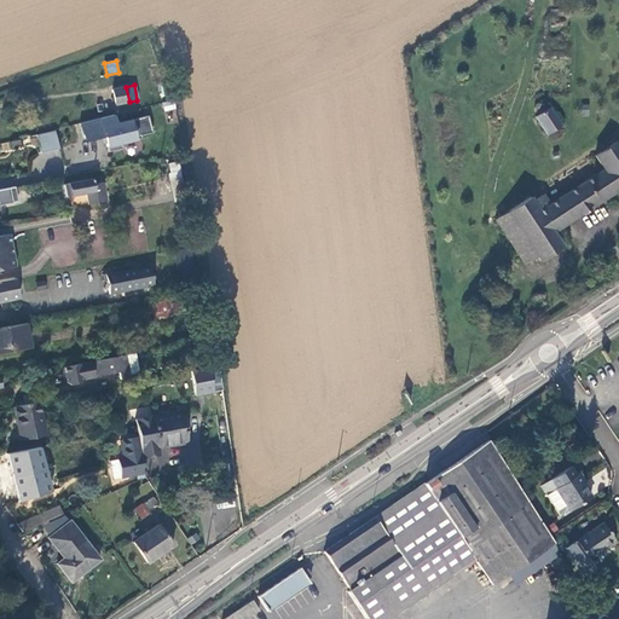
[(129,102),(126,87),(114,90),(117,104),(129,102)]
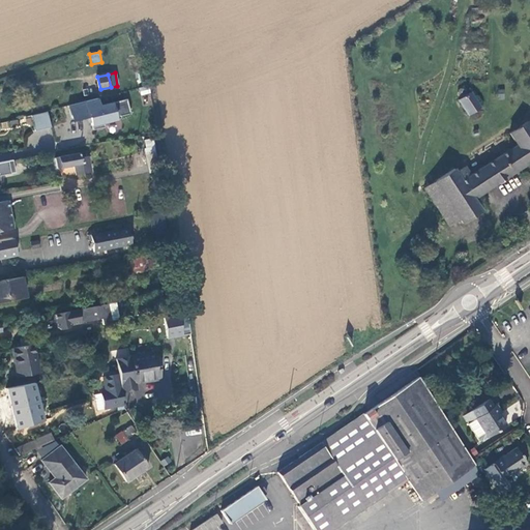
[(482,106),(473,91),(471,92),(470,90),(468,88),(466,88),(463,88),(462,90),(461,93),(462,95),(464,97),(461,99),(470,114),(482,106)]
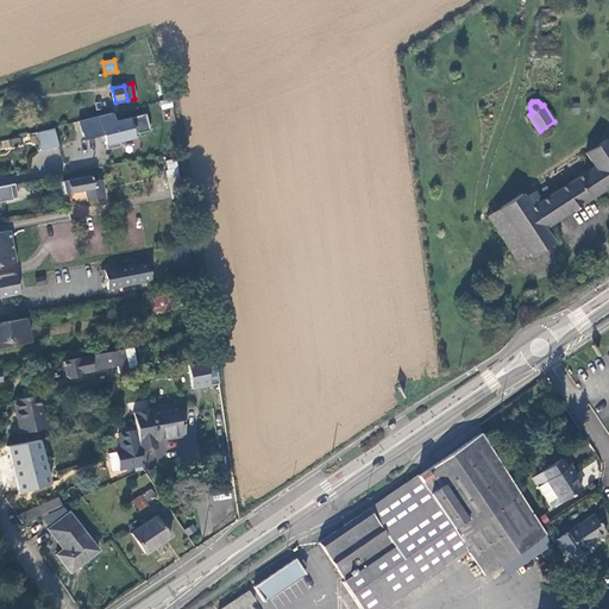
[(113,113),(80,121),(85,138),(105,133),(108,149),(121,146),(120,142),(140,137),(139,133),(151,131),(148,114),(115,121),(113,113)]
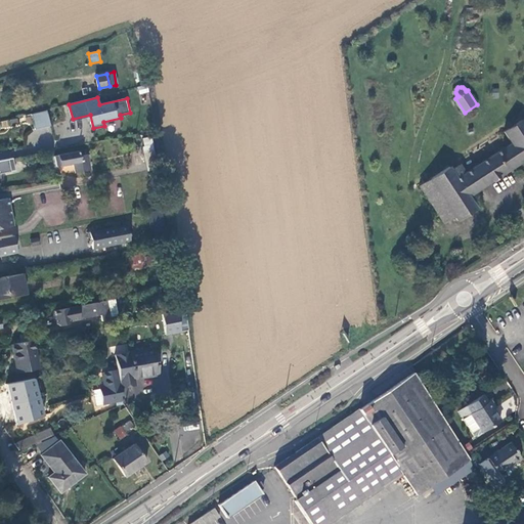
[(36,129),(51,126),(51,124),(48,111),(33,115),(36,129)]
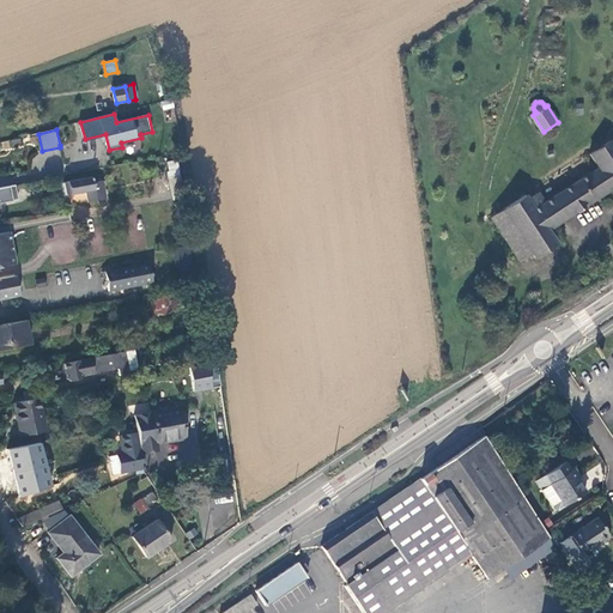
[(612,139),(592,153),(600,167),(545,201),(539,193),(529,199),(527,194),(491,218),(509,246),(522,237),(532,253),(535,258),(557,243),(547,229),(612,188),(612,189),(612,139)]
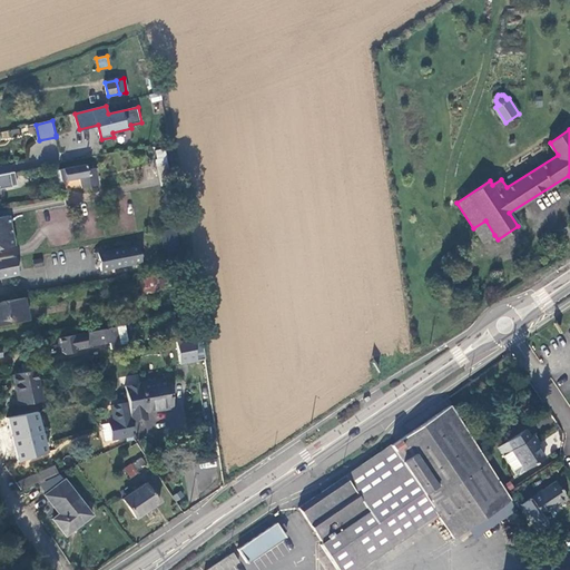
[(156,159),(161,185),(173,183),(166,149),(158,150),(159,158),(156,159)]
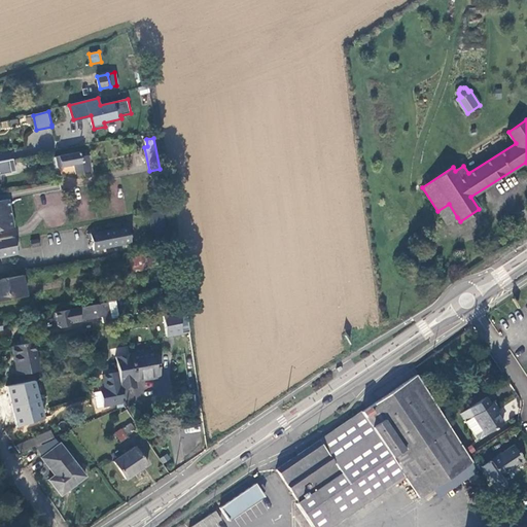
[(78,152),(54,157),(55,168),(74,165),(75,173),(91,171),(88,157),(80,159),(78,152)]
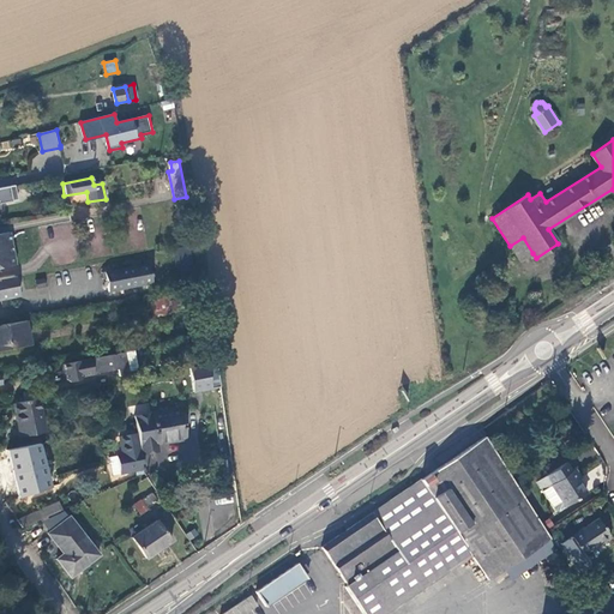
[(0,264),(16,262),(10,232),(0,232),(0,264)]
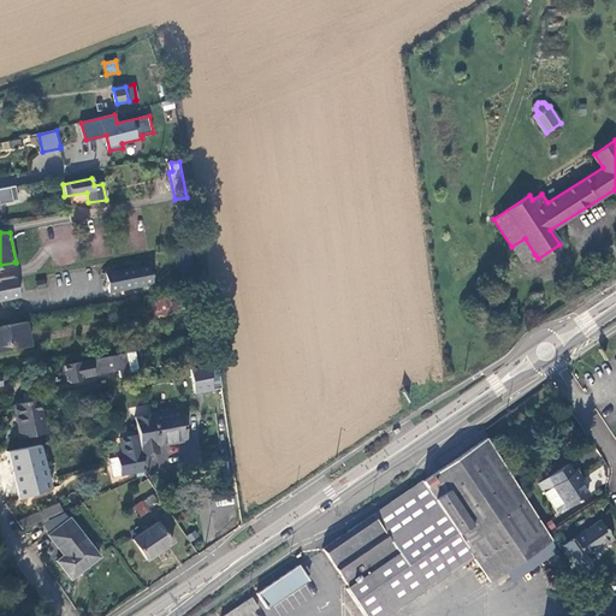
[(522,262),(534,254),(525,238),(511,247),(522,262)]
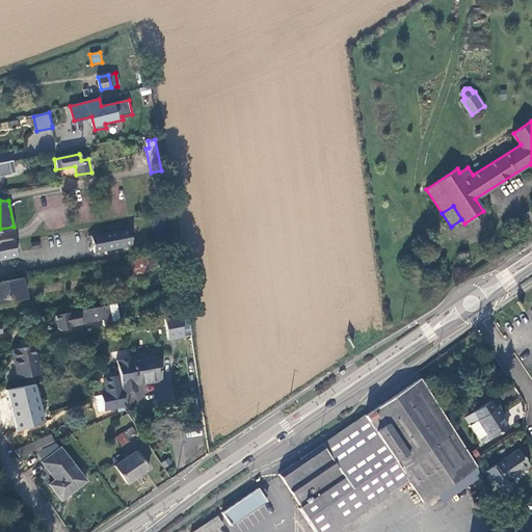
[(129,229),(88,236),(89,242),(91,241),(94,253),(132,246),(129,229)]
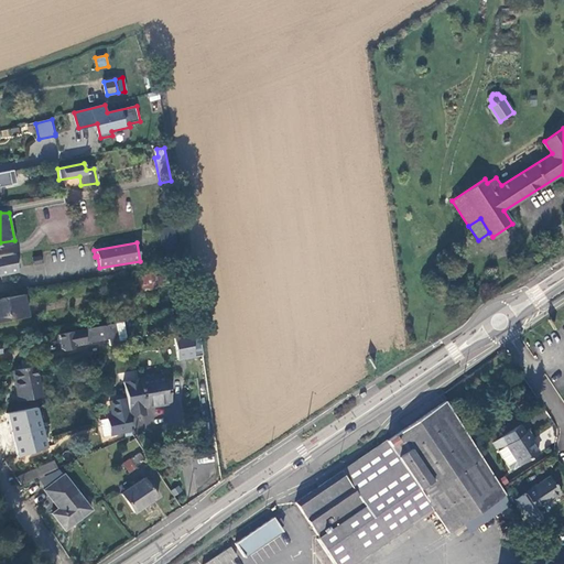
[(7,255),(0,255),(0,273),(18,271),(15,260),(8,262),(7,255)]
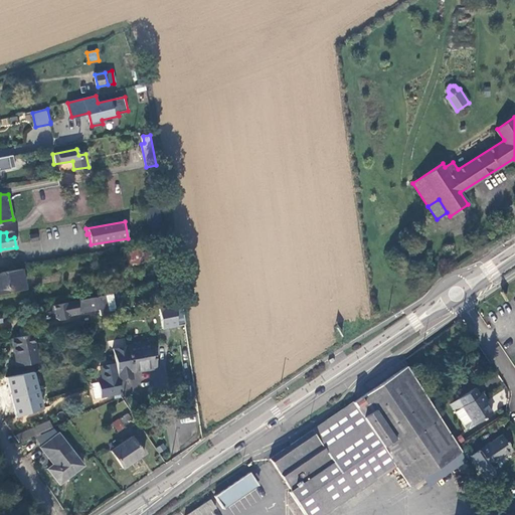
[(140,251),(131,251),(131,263),(140,263),(140,251)]
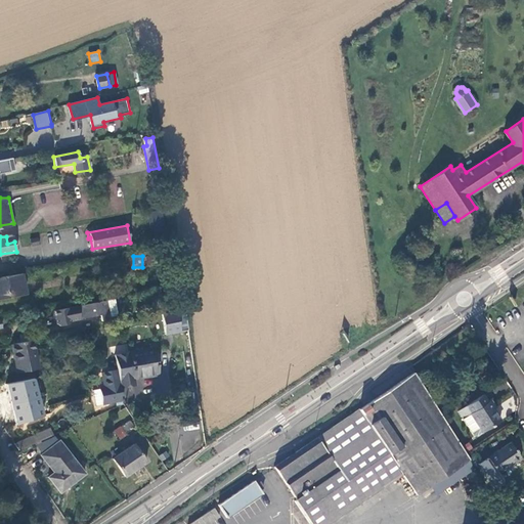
[(0,297),(25,293),(22,272),(0,276),(0,297)]
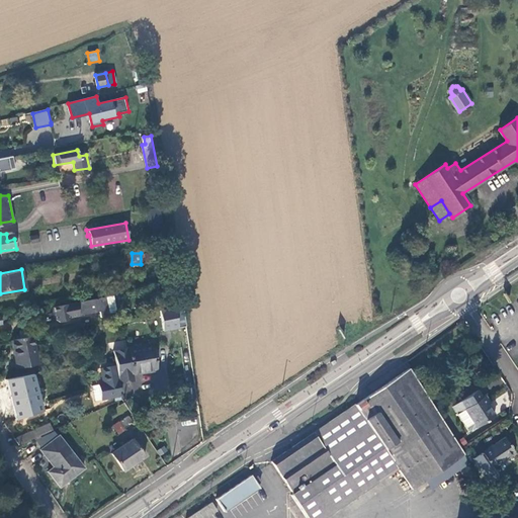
[(112,296),(104,297),(107,314),(112,313),(115,310),(112,296)]
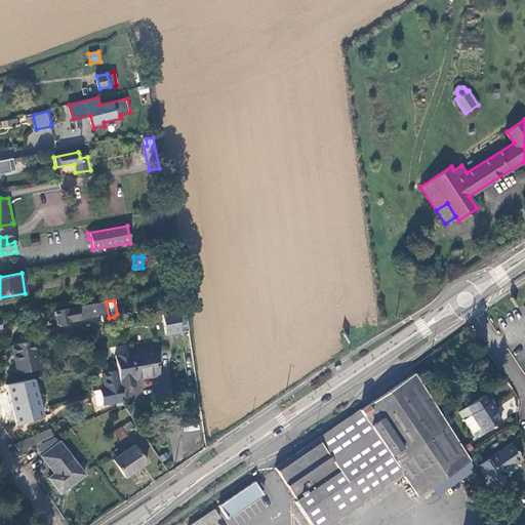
[(106,301),(48,313),(50,325),(54,328),(64,326),(67,323),(99,317),(101,322),(110,320),(109,318),(106,301)]
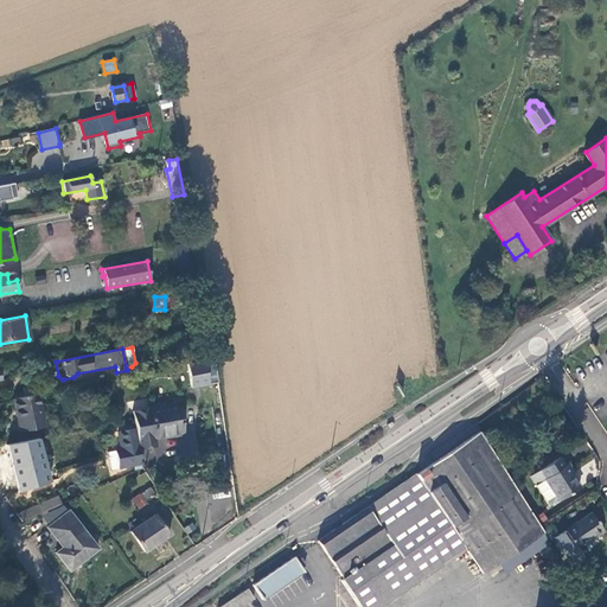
[(204,363),(186,366),(191,389),(208,387),(204,363)]
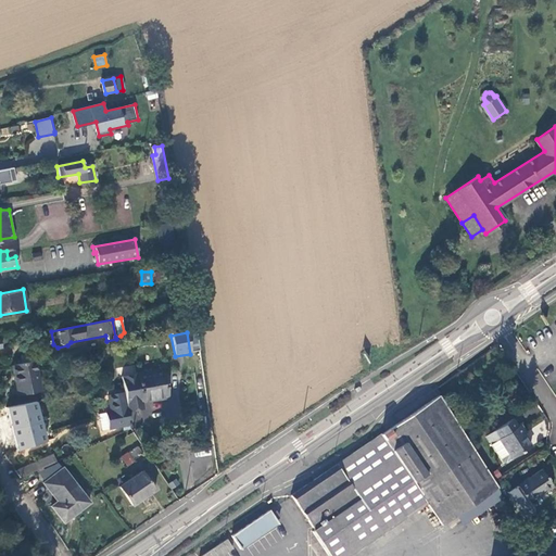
[(39,390),(35,359),(13,363),(19,392),(39,390)]
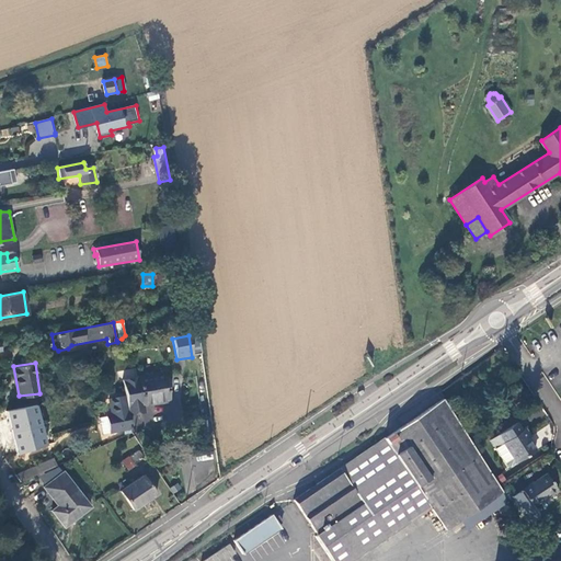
[(164,374),(123,381),(124,388),(126,398),(129,416),(141,414),(140,408),(144,408),(170,402),(164,374)]
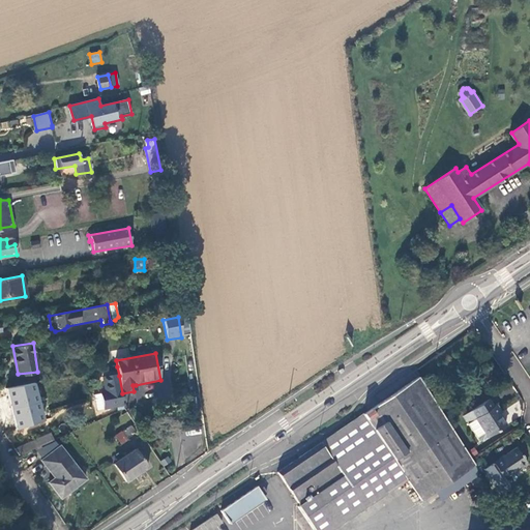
[(98,412),(124,406),(122,393),(119,376),(102,379),(105,386),(108,385),(110,391),(101,394),(101,395),(96,396),(98,412)]
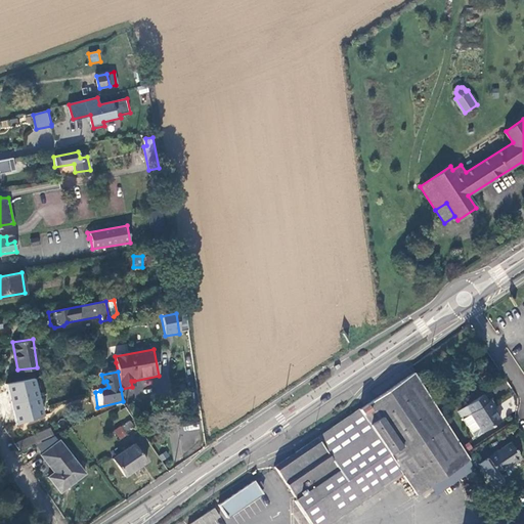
[(415,374),(274,467),(297,499),(294,501),(309,523),(326,523),(402,474),(418,495),(430,486),(469,460),(415,374)]
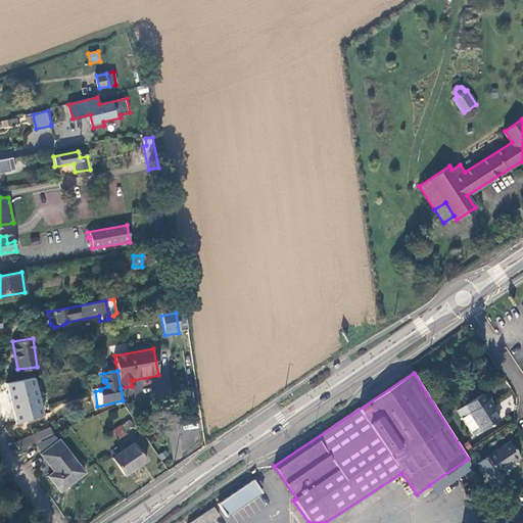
[(64,389),(61,376),(46,380),(48,389),(40,395),(41,397),(46,394),(64,389)]
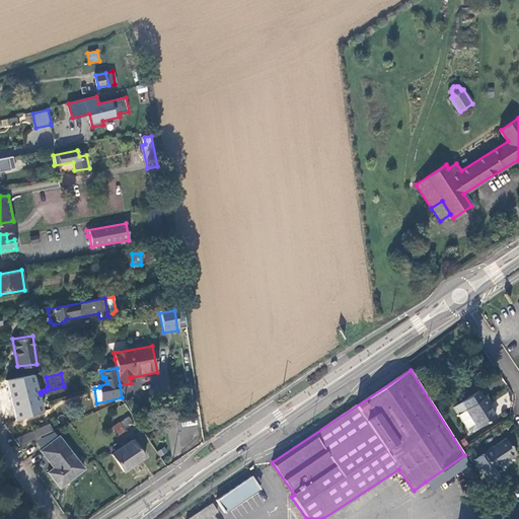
[(5,388),(9,400),(36,393),(31,374),(19,376),(21,383),(5,388)]
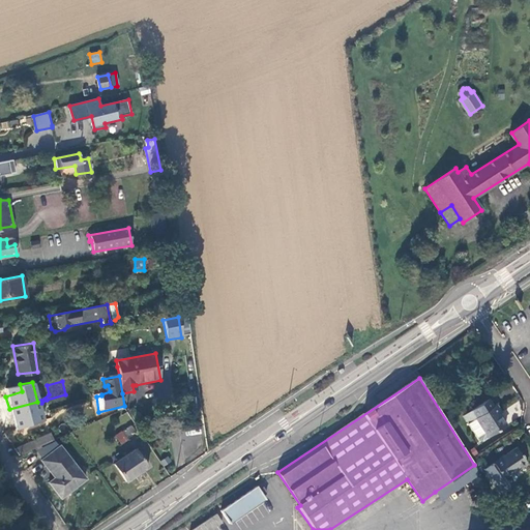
[(493,407),(489,400),(464,416),(469,423),(475,419),(488,437),(505,425),(498,415),(501,413),(496,405),(493,407)]
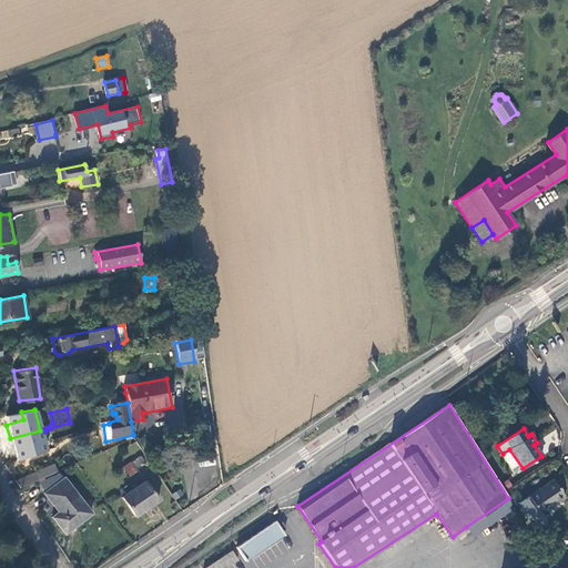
[(40,434),(44,432),(43,429),(40,430),(10,438),(14,452),(36,446),(34,442),(41,439),(40,434)]
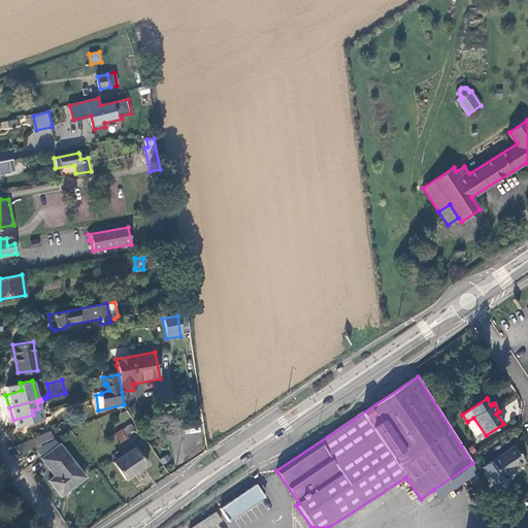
[(122,418),(124,422),(118,425),(122,432),(130,428),(128,425),(133,422),(128,415),(122,418)]
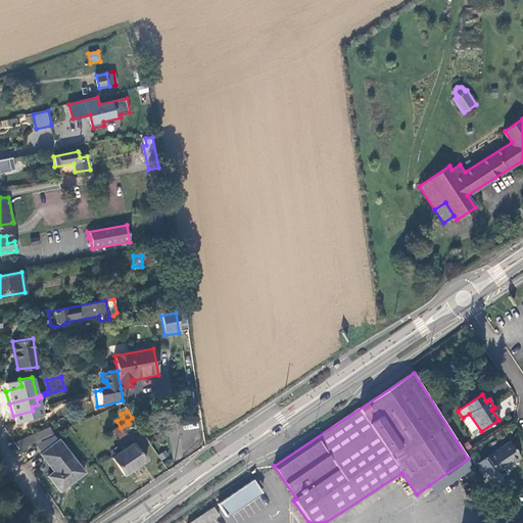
[(476,435),(481,431),(469,414),(463,418),(473,434),(476,435)]
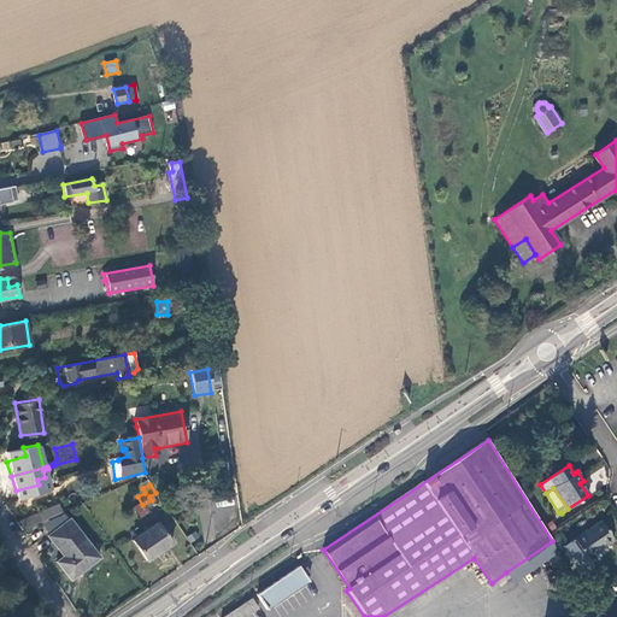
[(57,503),(15,522),(19,528),(60,512),(57,503)]
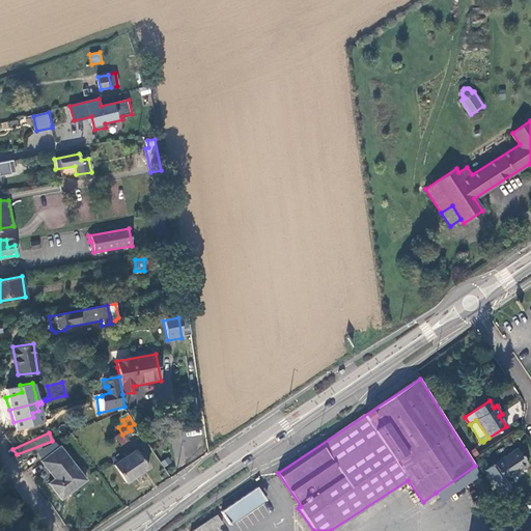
[(48,482),(59,498),(85,478),(60,446),(57,447),(53,442),(36,449),(40,459),(40,460),(54,478),(48,482)]
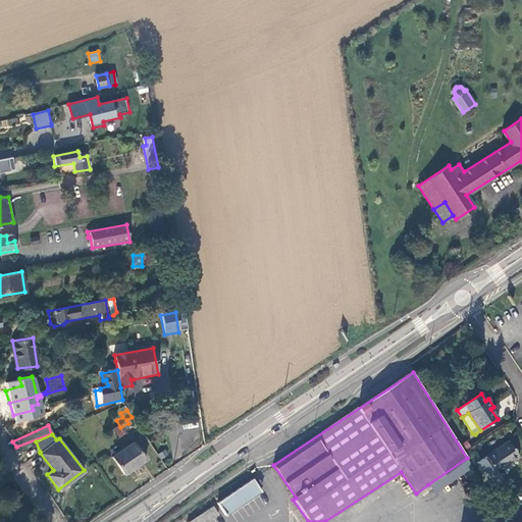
[(519,456),(510,441),(477,463),(493,486),(500,481),(500,478),(497,472),(519,456)]
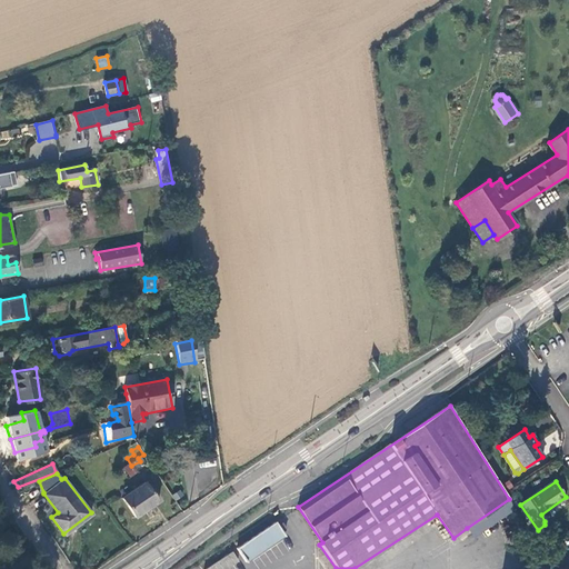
[(147,485),(122,499),(135,518),(158,503),(147,485)]
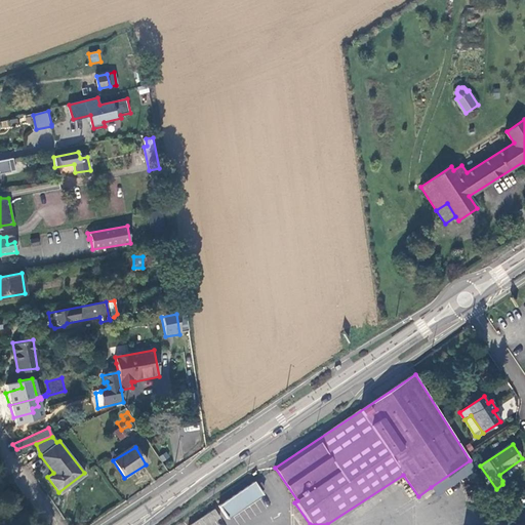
[(437,496),(474,471),(470,460),(431,487),(437,496)]
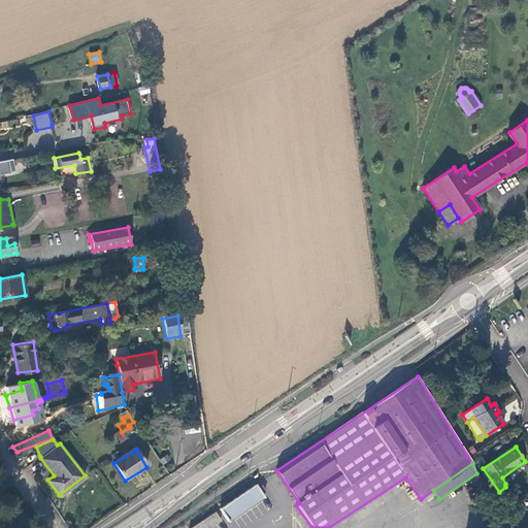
[(256,485),(221,509),(229,522),(265,497),(262,493),(265,491),(262,487),(259,488),(256,485)]
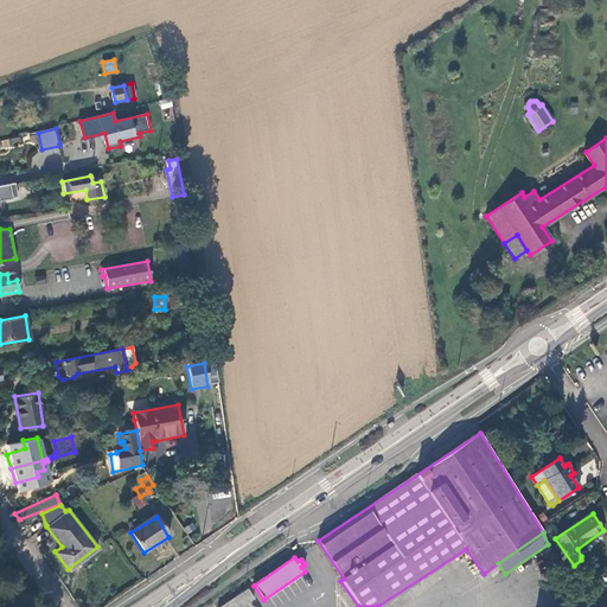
[(250,589),(217,606),(241,606),(255,600),(250,589)]
